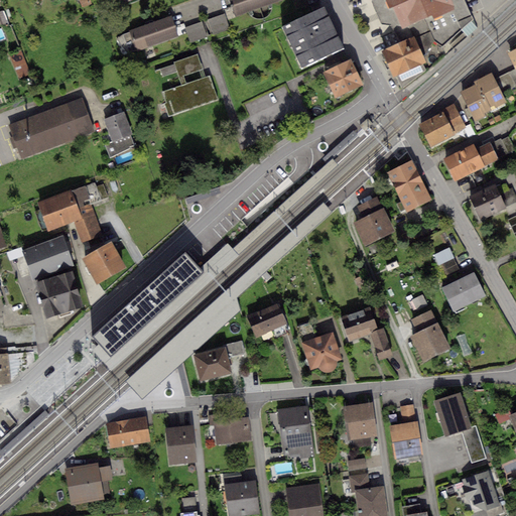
[(284,0),(229,0),(236,18),(284,1),(284,0)]
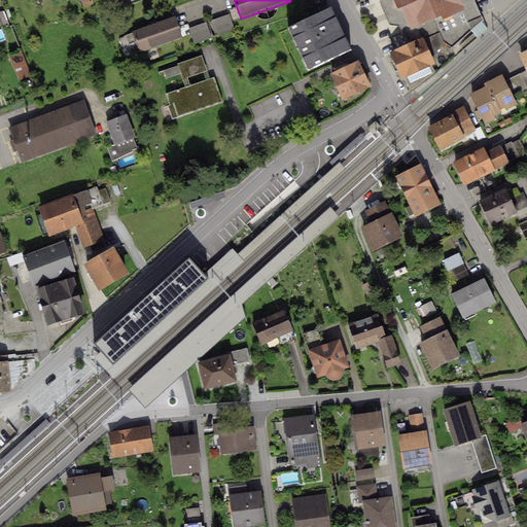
[(380,0),(379,1),(389,24),(399,25),(402,33),(418,27),(434,20),(441,16),(443,21),(466,10),(461,0),(380,0)]
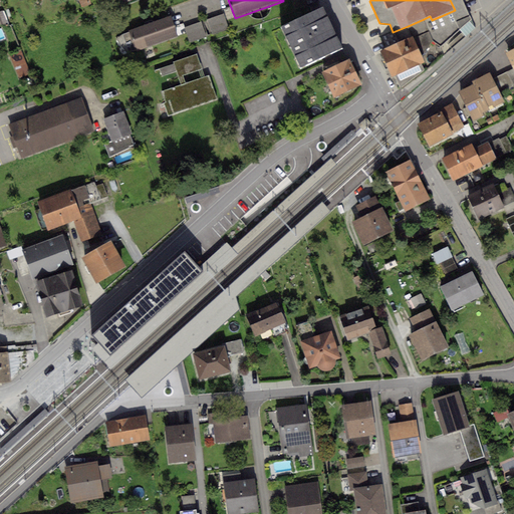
[(424,19),(433,40),(442,46),(459,29),(468,21),(471,18),(462,0),(450,0),(455,10),(432,20),(430,16),(424,19)]
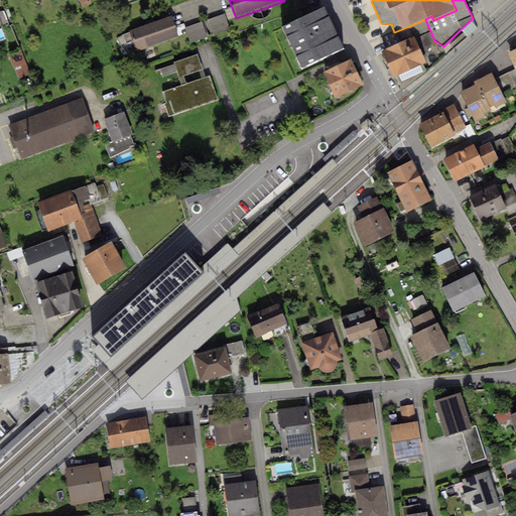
[(324,7),(282,27),(301,68),(343,47),(324,7)]
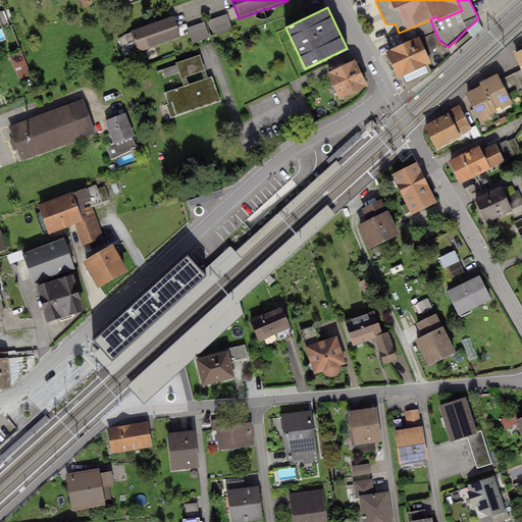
[(3,11),(0,12),(0,23),(1,28),(8,24),(3,11)]
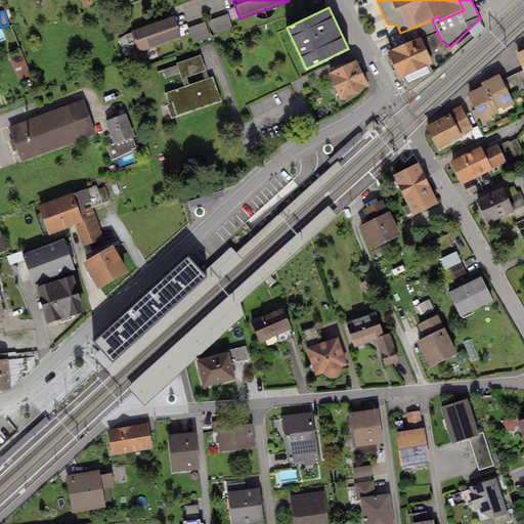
[(227,15),(211,20),(216,37),(232,32),(227,15)]
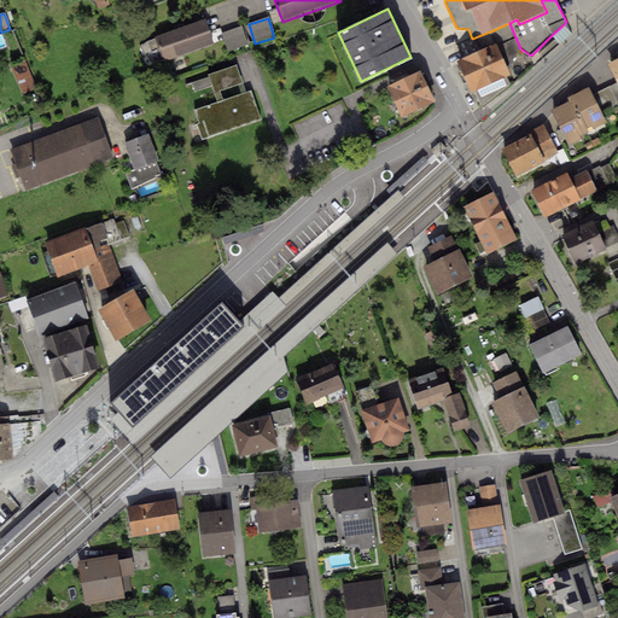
[(205,19),(156,36),(164,62),(214,45),(205,19)]
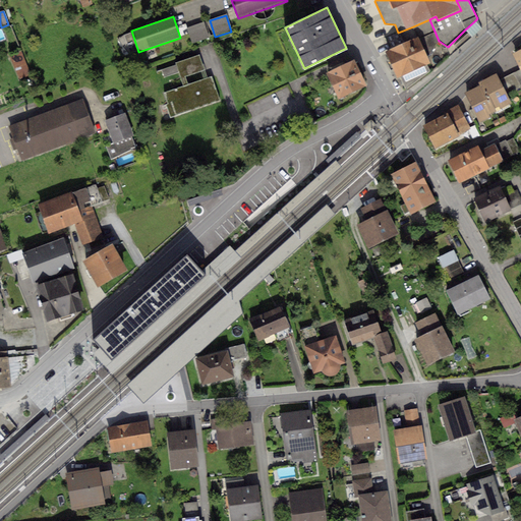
[(413,26),(418,37),(427,57),(439,41),(429,19),(413,26)]
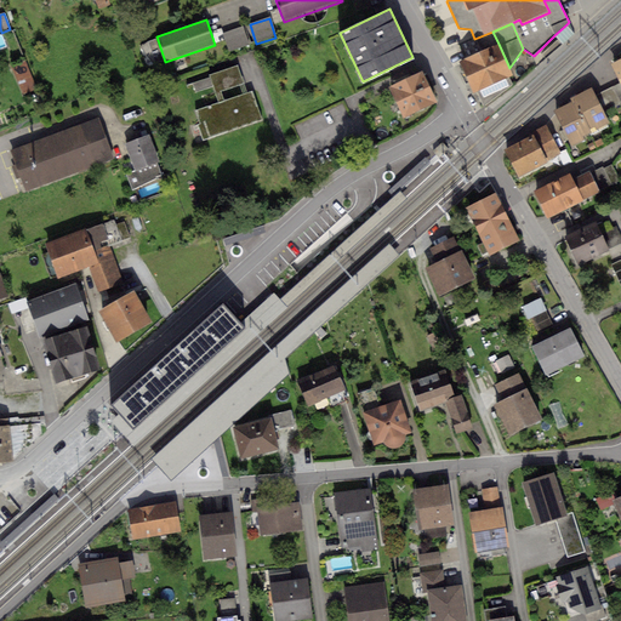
[(574,34),(565,26),(554,35),(563,44),(574,34)]
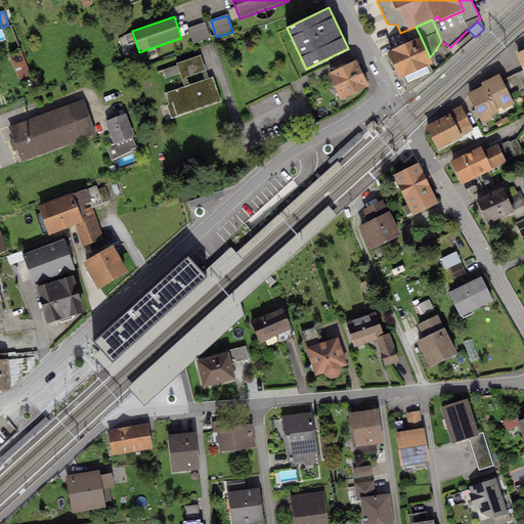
[(205,23),(188,28),(193,44),(210,39),(205,23)]
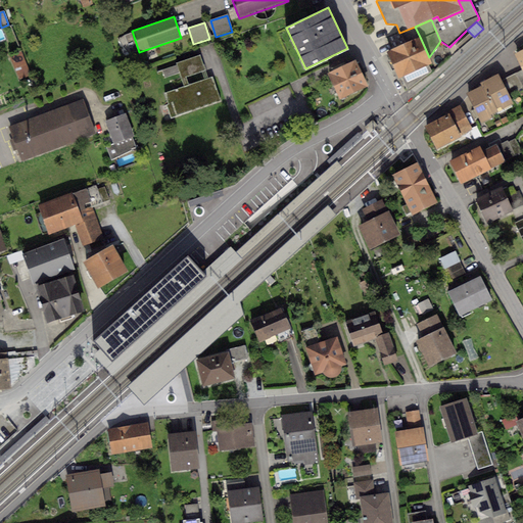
[(420,37),(386,51),(398,78),(400,77),(408,91),(431,72),(428,65),(432,62),(429,57),(420,37)]
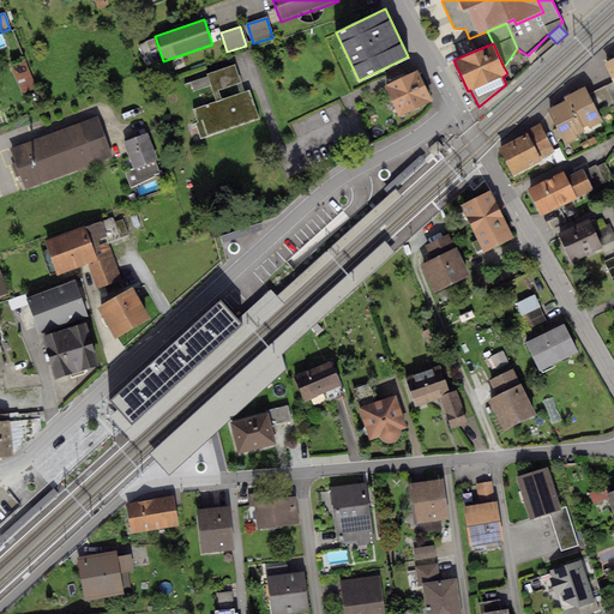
[(25,61),(11,66),(22,94),(36,88),(25,61)]
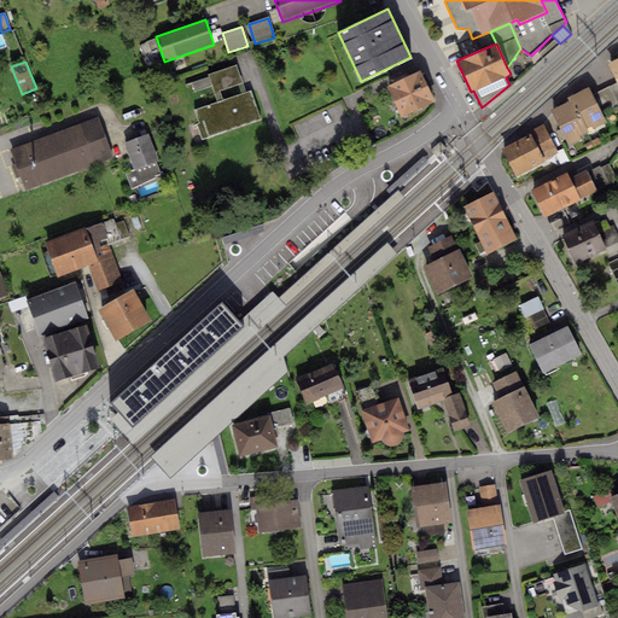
[(237,65),(208,75),(215,93),(243,83),(237,65)]
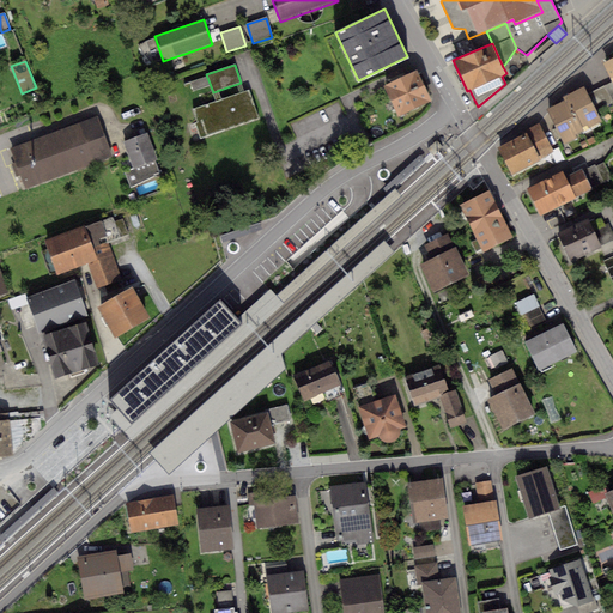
[(417,71),(384,86),(399,116),(431,101),(417,71)]
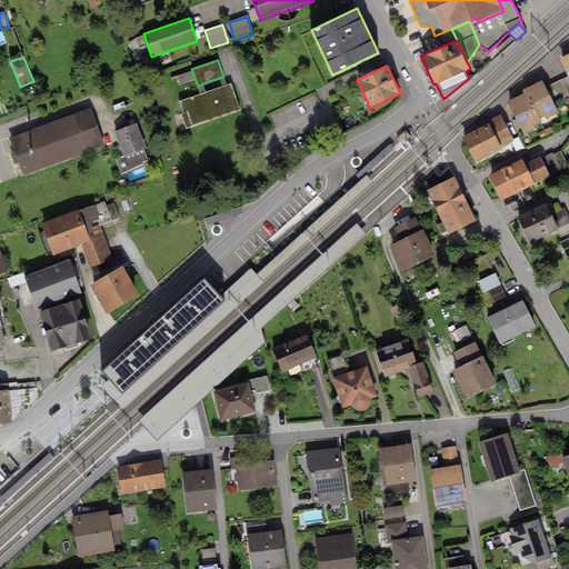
[(568,77),(547,87),(555,103),(568,96),(568,77)]
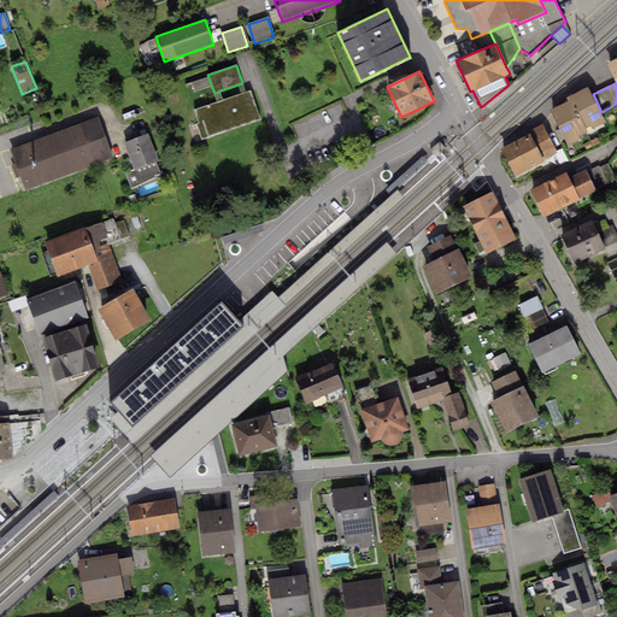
[(589,88),(570,98),(571,100),(586,129),(592,127),(593,129),(606,123),(601,112),(593,94),(589,88)]
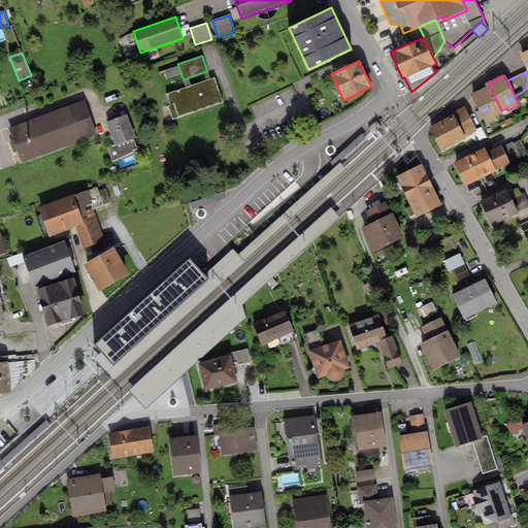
[(223,101),(215,77),(165,94),(173,118),(223,101)]
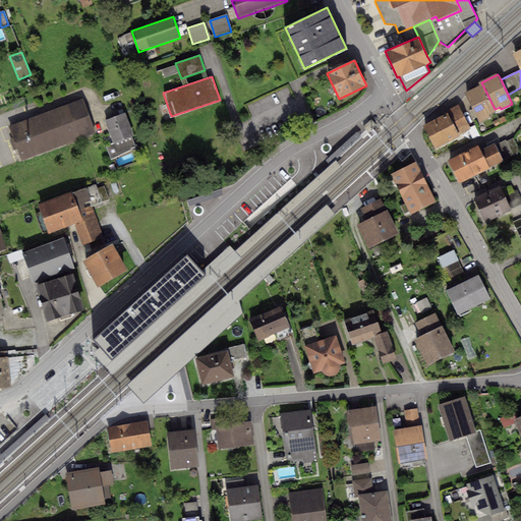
[(495,109),(482,84),(465,93),(479,123),(490,117),(488,114),(496,111),(495,109)]
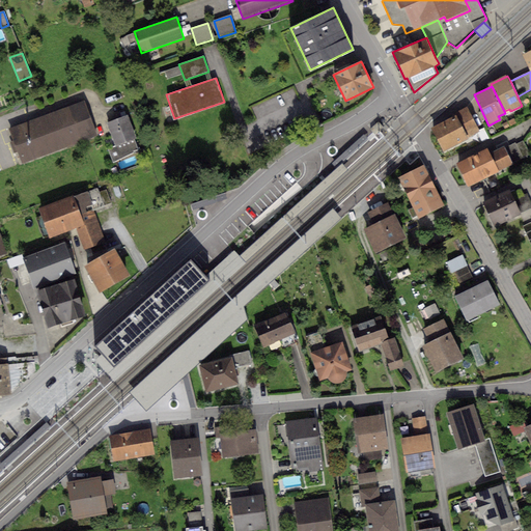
[(84,104),(8,132),(22,167),(96,139),(84,104)]
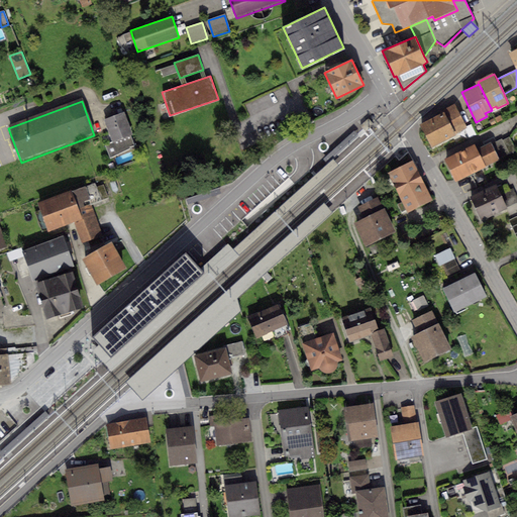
[(445,114),(421,127),(431,147),(468,128),(454,104),(444,110),(445,114)]
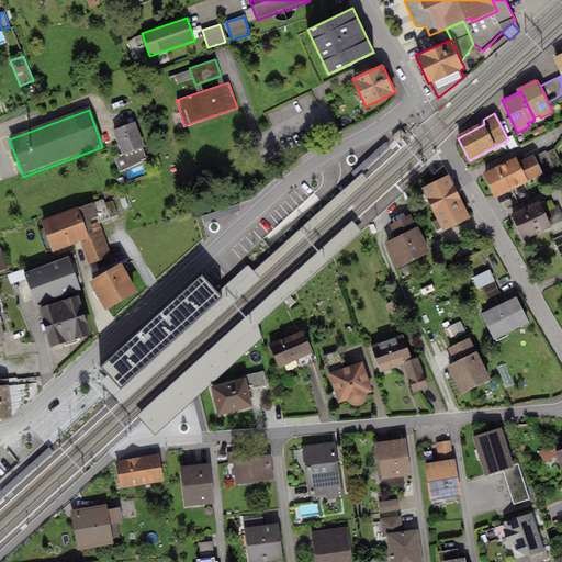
[(135,122),(113,130),(122,156),(115,158),(120,171),(141,161),(139,159),(146,157),(135,122)]
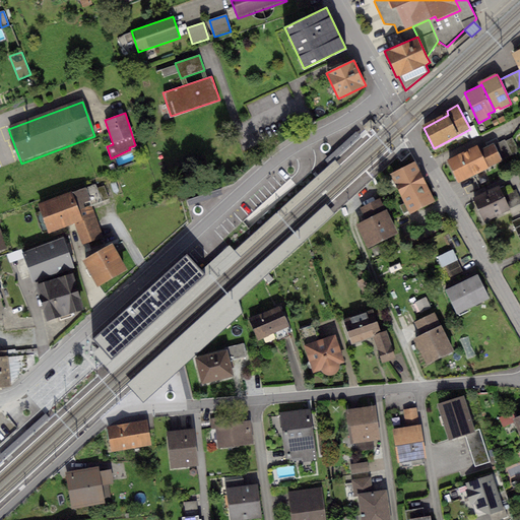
[(371,119),(363,127),(368,132),(372,128),(376,125),(371,119)]
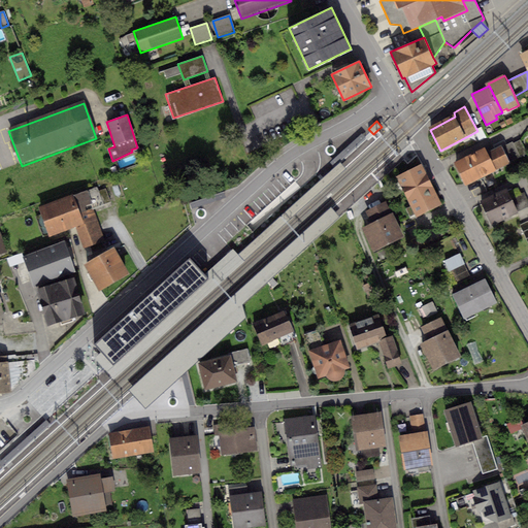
[(513,141),(501,146),(509,162),(527,154),(520,140),(514,144),(513,141)]
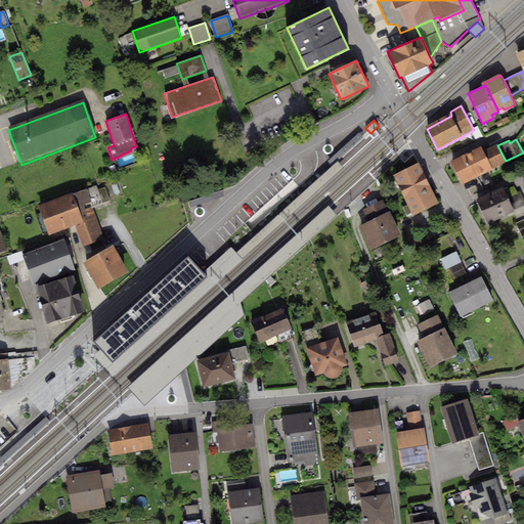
[(481,146),(450,162),(462,183),(506,161),(497,145),(497,144),(483,151),(481,146)]
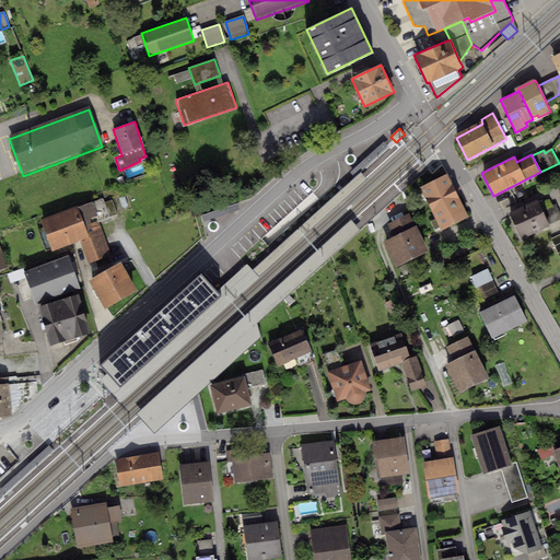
[(120,388),(107,374),(100,381),(120,403),(368,179),(361,173),(340,191),(253,270),(247,264),(246,265),(218,291),(222,296),(120,388)]
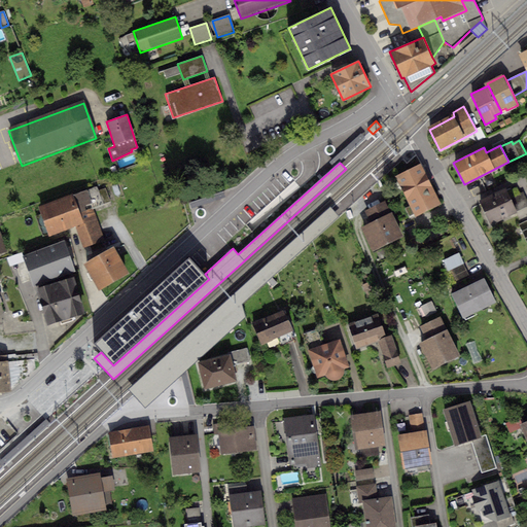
[(421,164),(395,176),(416,215),(442,203),(421,164)]
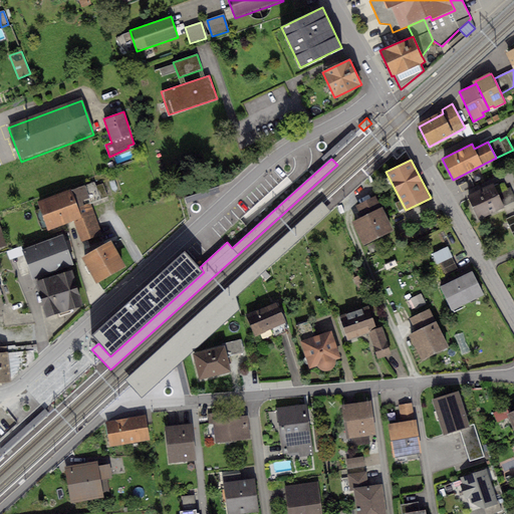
[(94,182),(37,201),(48,231),(73,222),(80,242),(101,235),(90,202),(100,198),(95,186),(94,182)]
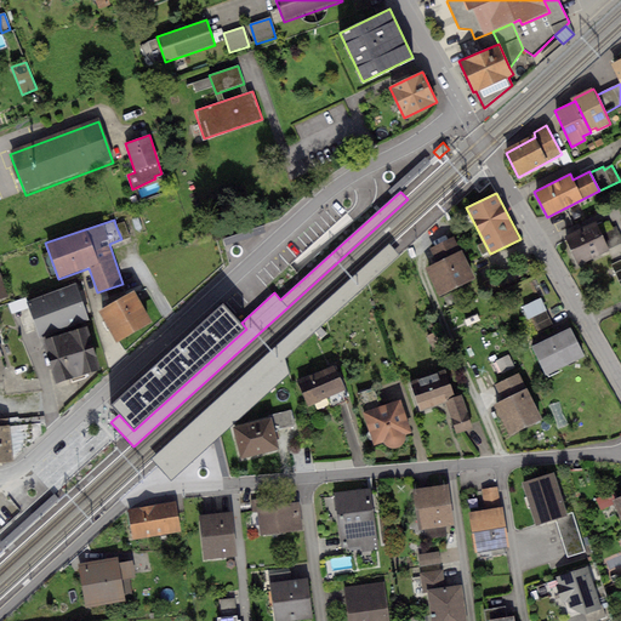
[(125,222),(115,224),(121,239),(130,237),(125,222)]
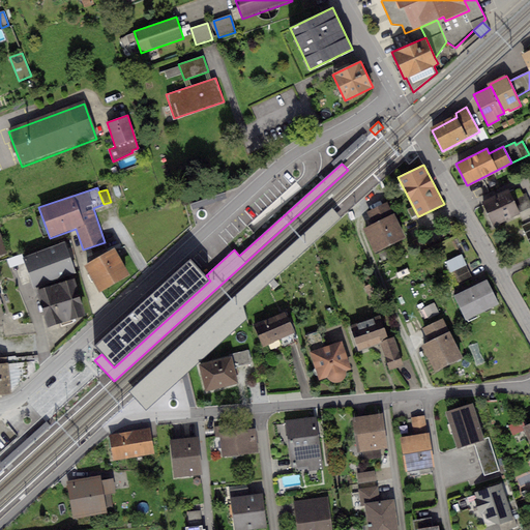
[(509,192),(482,203),(493,226),(519,214),(519,213),(512,199),(509,192)]
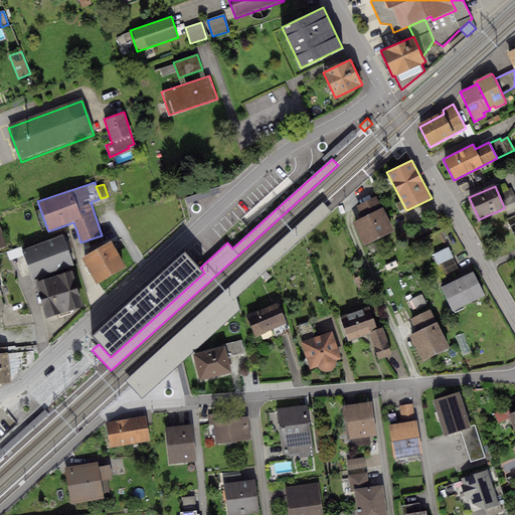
[(514,196),(511,187),(498,193),(504,207),(514,201),(514,196)]
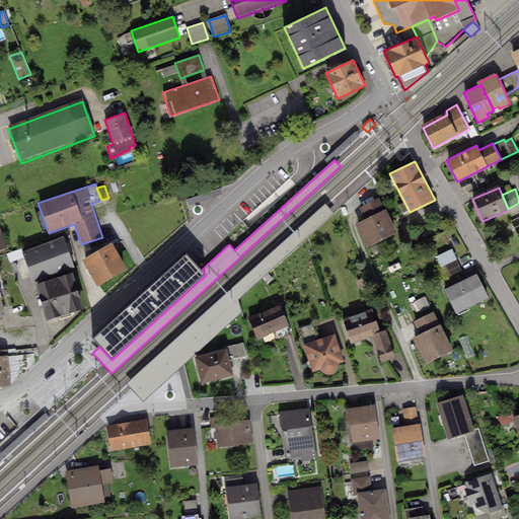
[(364,220),(386,210),(380,197),(358,207),(364,220)]
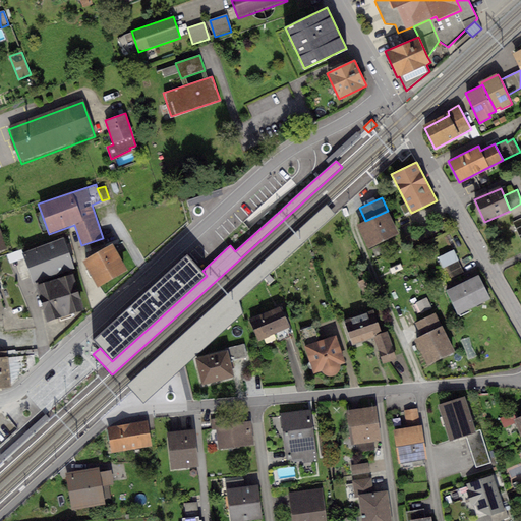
[(327,205),(127,385),(143,403),(242,312),(239,302),(335,215),(327,205)]
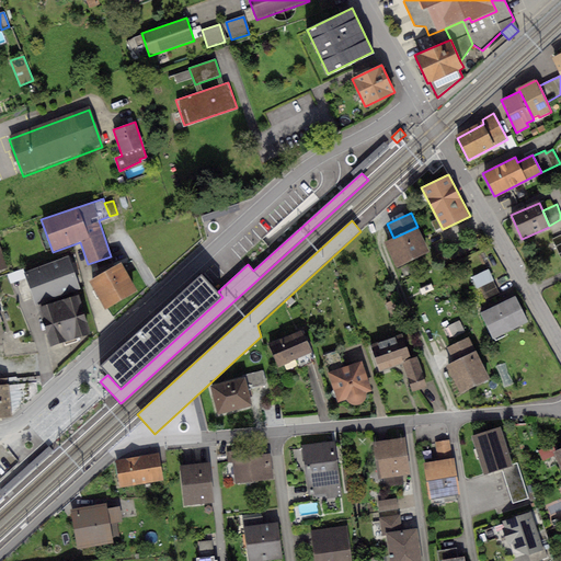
[(393,238),(384,242),(396,267),(428,252),(418,227),(393,238)]
